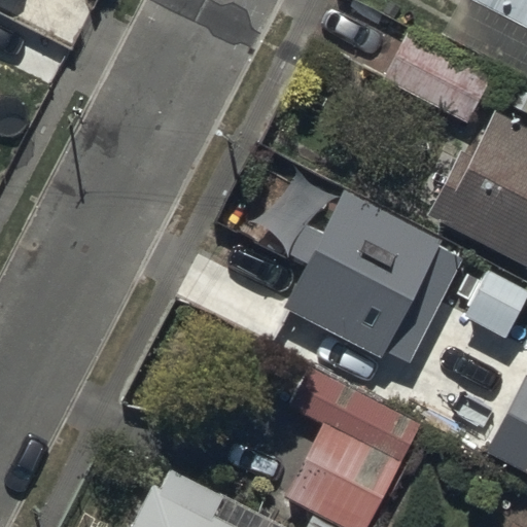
[(526,0),(477,0),(526,25),(526,0)]
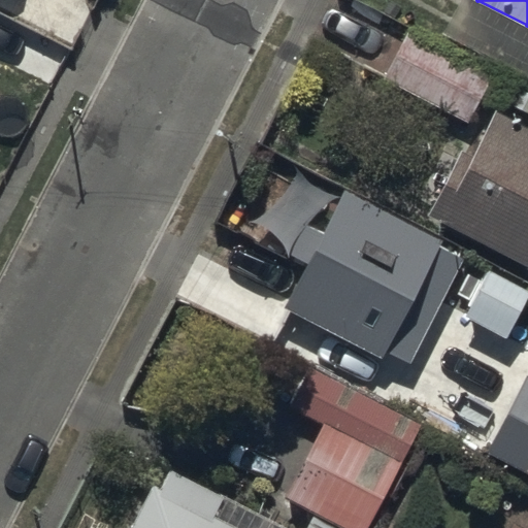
[(384,84),(464,124),(491,70),(410,30),(384,84)]
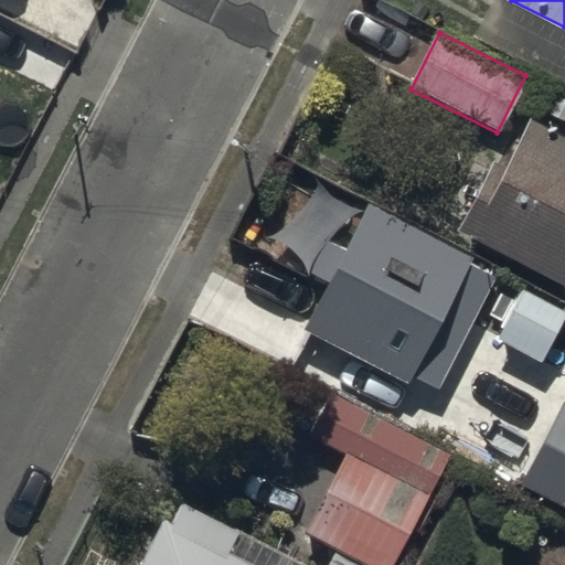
[(564,135),(531,118),(470,240),(564,286),(564,135)]
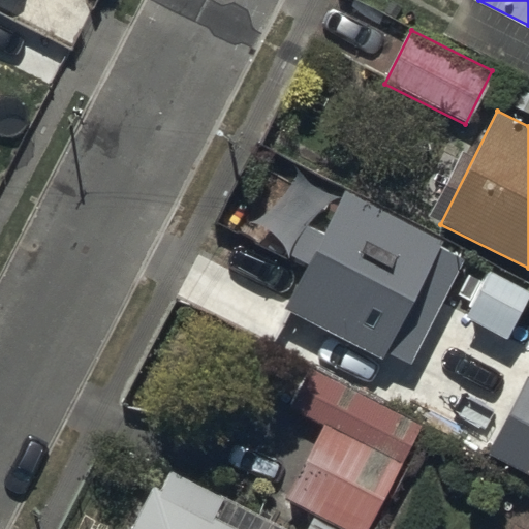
[(287,303),(380,349),(384,342),(413,356),(463,256),(434,242),(438,235),(345,188),(287,303)]
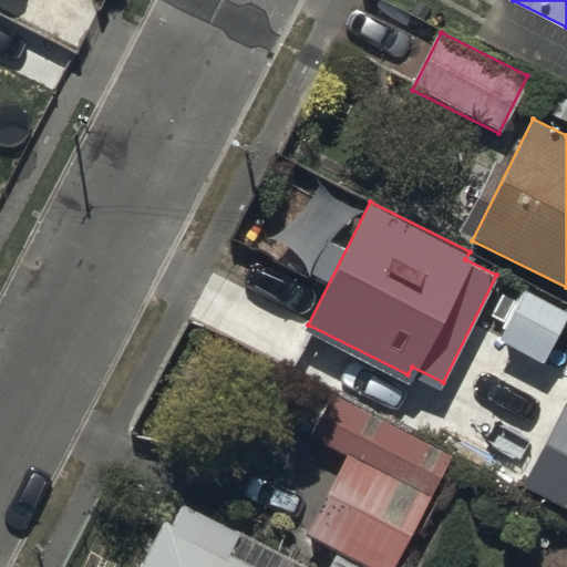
[(500,337),(544,359),(566,312),(566,310),(523,289),(500,337)]
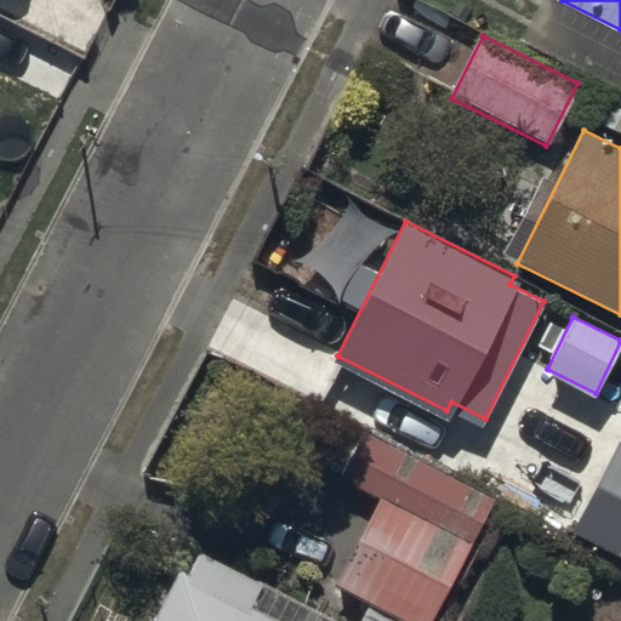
[(496,499),(369,436),(343,484),(471,548),(496,499)]
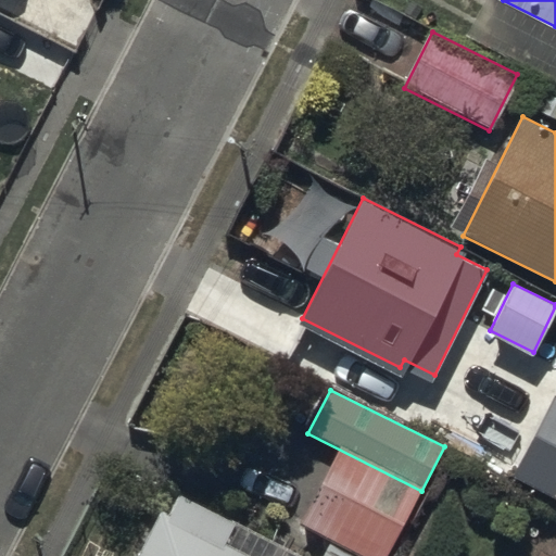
[(555,395),(512,477),(555,500),(555,395)]
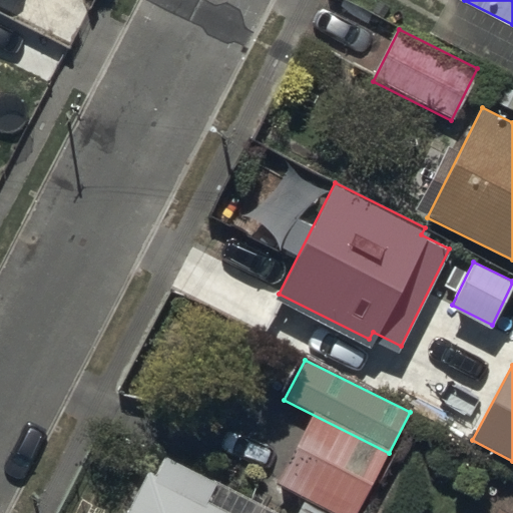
[(300,512),(358,512),(389,453),(315,416),(280,485),(308,499),(300,512)]
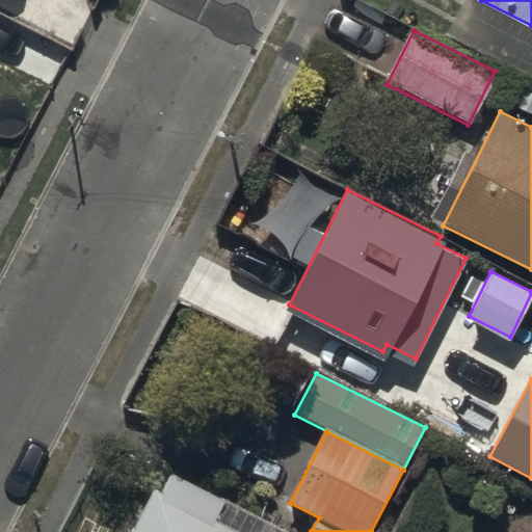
[(236,531),(216,522),(225,503),(164,473),(134,531),(236,531)]
